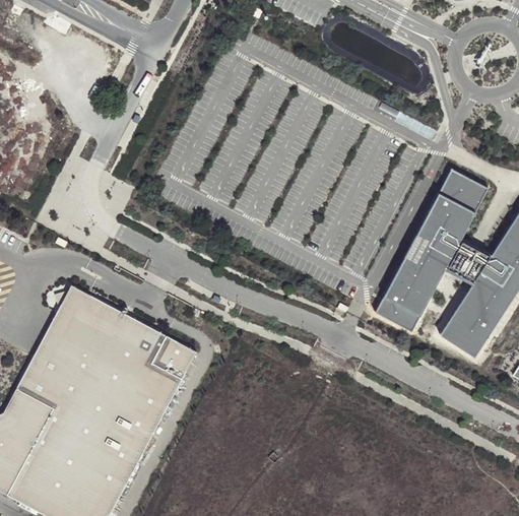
[(439,338),(473,361),(518,291),(518,213),(491,258),(475,250),(460,243),(488,192),(450,172),(374,316),(411,336),(444,273),(471,287),(439,338)]
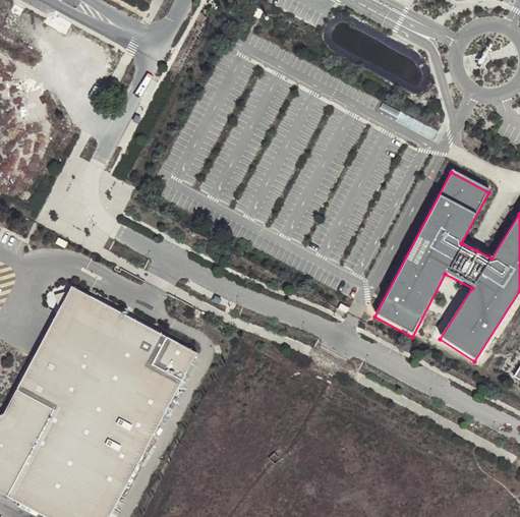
[(58,239),(54,246),(64,251),(68,244),(58,239)]
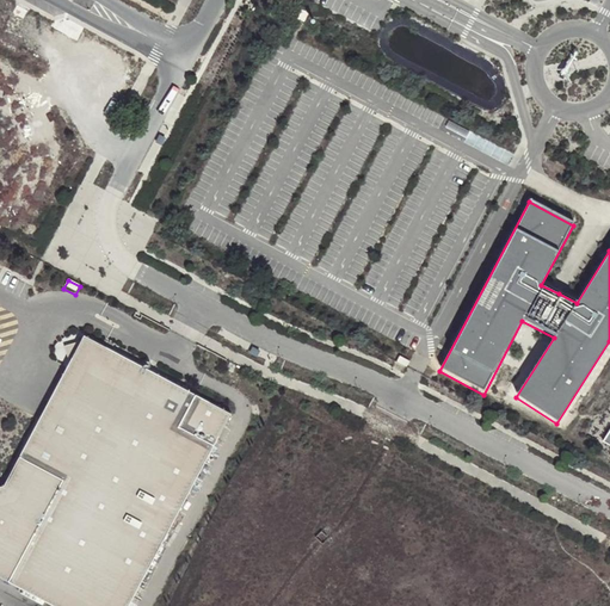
[(125,605),(230,412),(81,334),(4,484),(0,486),(0,579),(51,605),(125,605)]
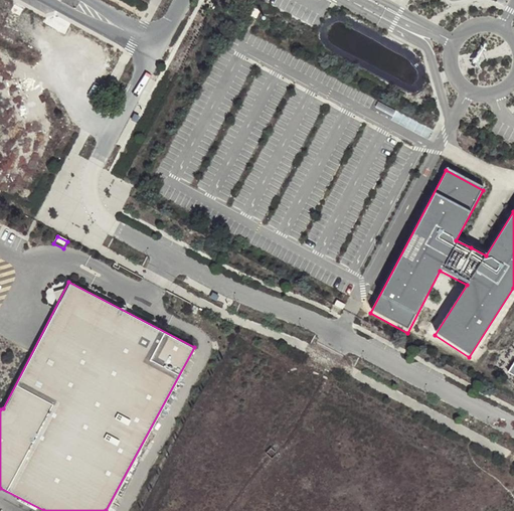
[(334,309),(342,313),(344,308),(336,304),(334,309)]
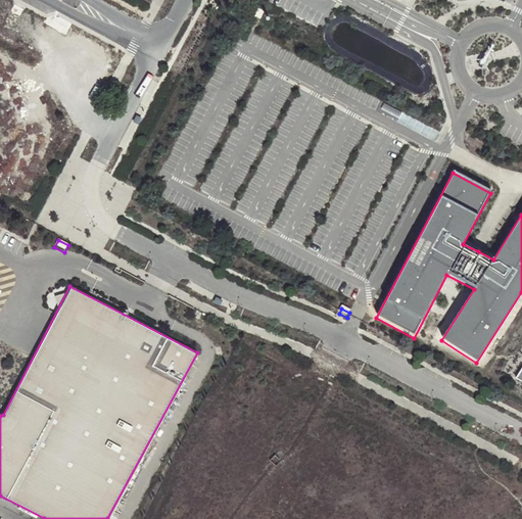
[(269,464),(276,470),(285,460),(279,454),(269,464)]
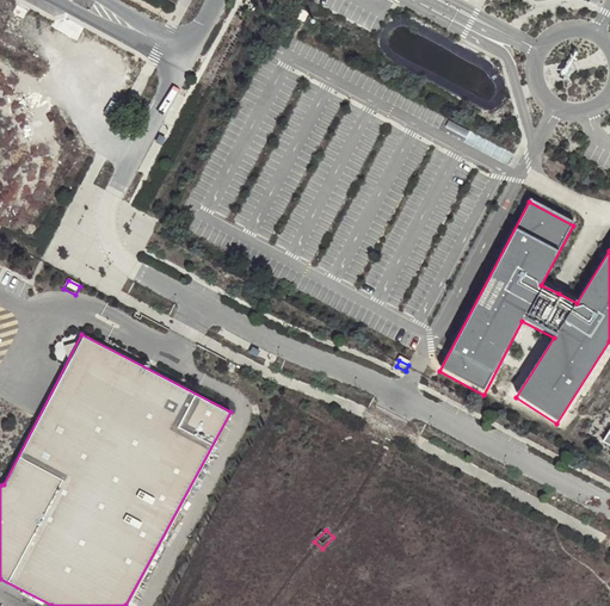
All buildings are outlined.
